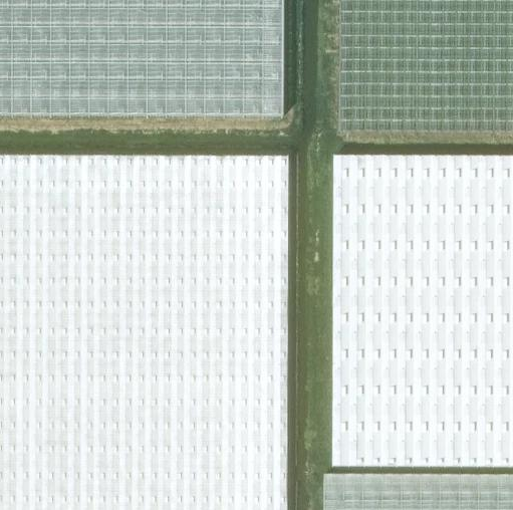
[(0,0),(0,112),(283,113),(283,0),(0,0)]
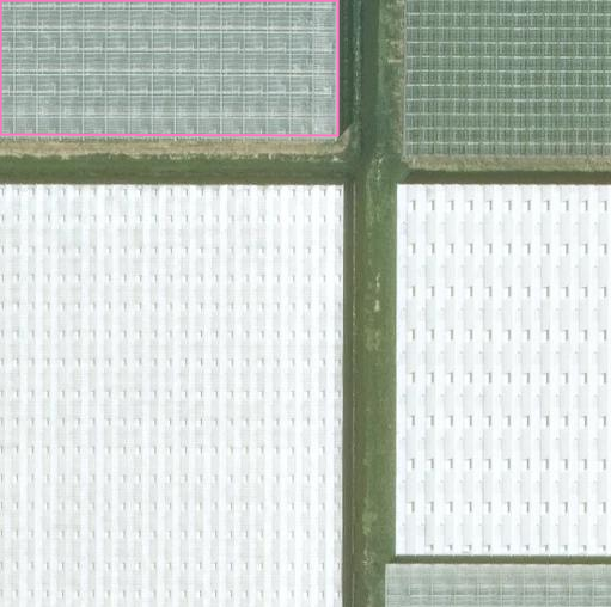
[(404,0),(404,154),(610,154),(610,0),(404,0)]
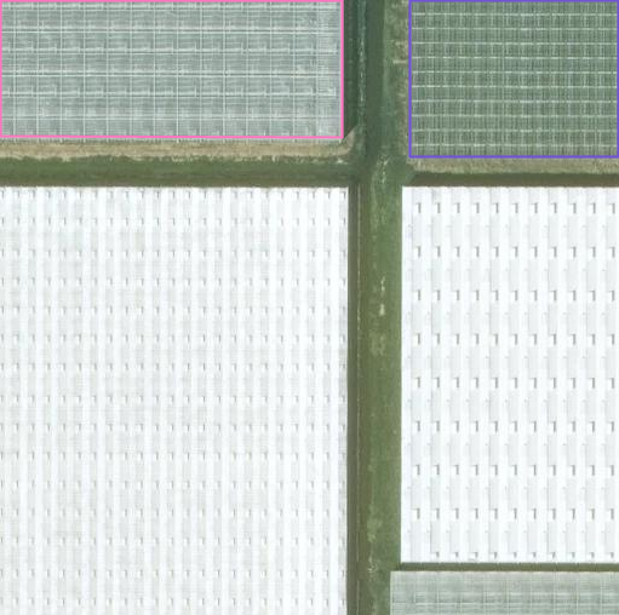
[(0,614),(345,614),(347,188),(0,185),(0,614)]
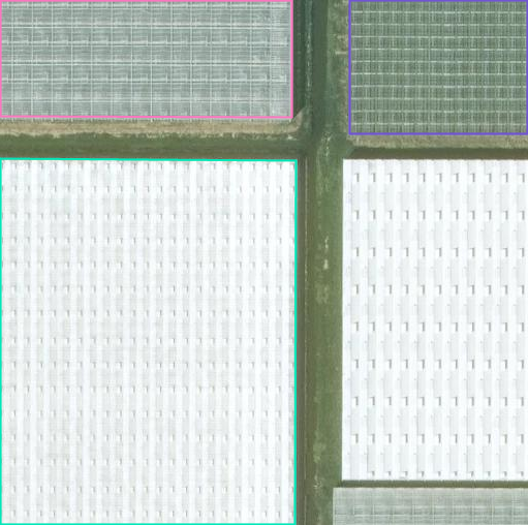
[(527,160),(343,159),(342,477),(527,476),(527,160)]
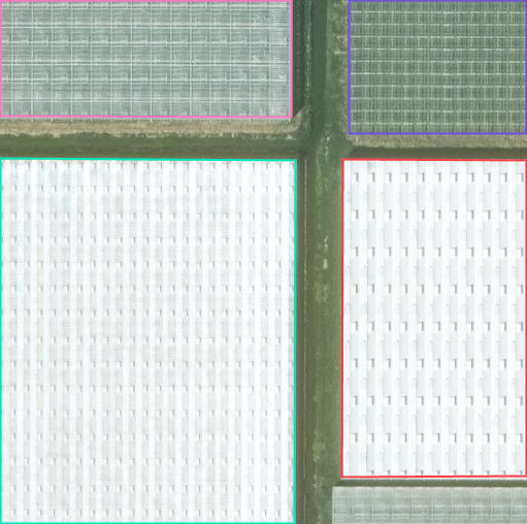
[(526,486),(423,486),(332,486),(331,523),(526,523),(526,486)]
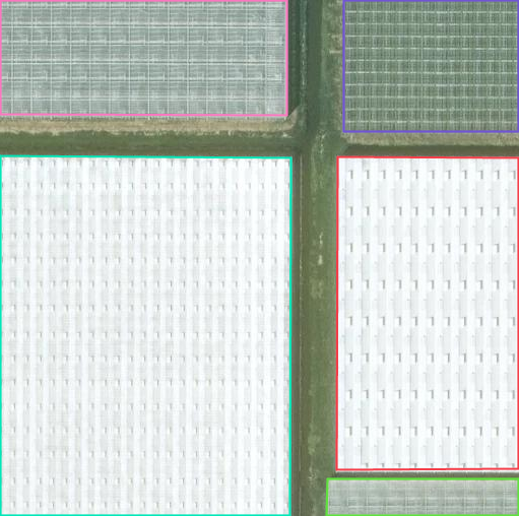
All buildings are outlined.
